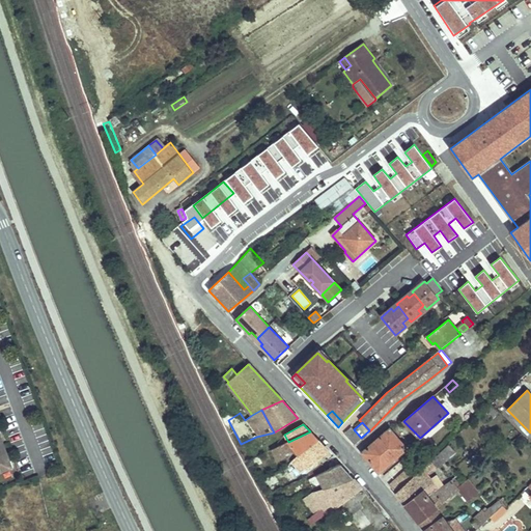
[(361,438),(354,429),(352,427),(344,434),(355,444),(361,438)]
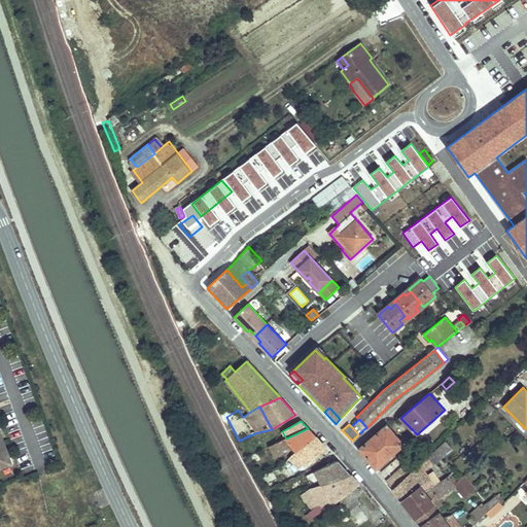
[(359,449),(376,468),(403,445),(387,426),(359,449)]
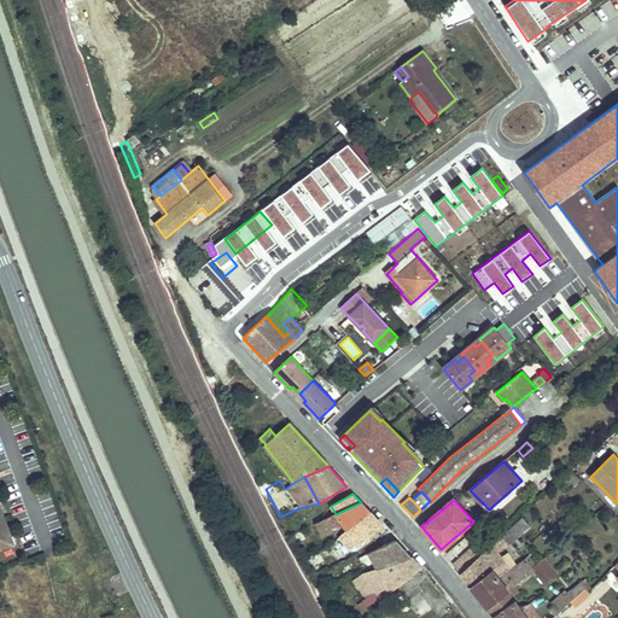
[(336,514),(316,523),(322,537),(333,531),(332,529),(342,524),(347,530),(348,531),(371,513),(361,502),(336,514)]
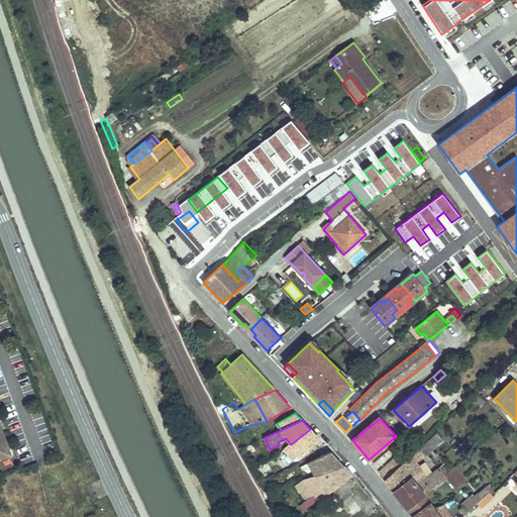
[(0,457),(6,455),(4,450),(9,449),(0,425),(0,457)]
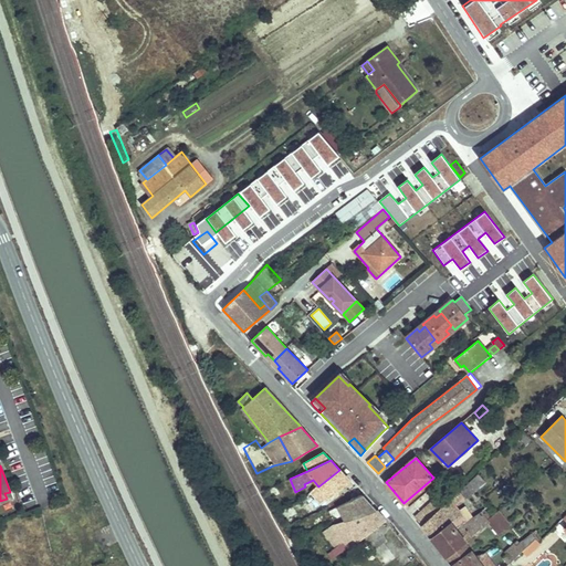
[(324,494),(327,499),(349,481),(339,470),(318,486),(317,485),(311,491),(317,499),(324,494)]
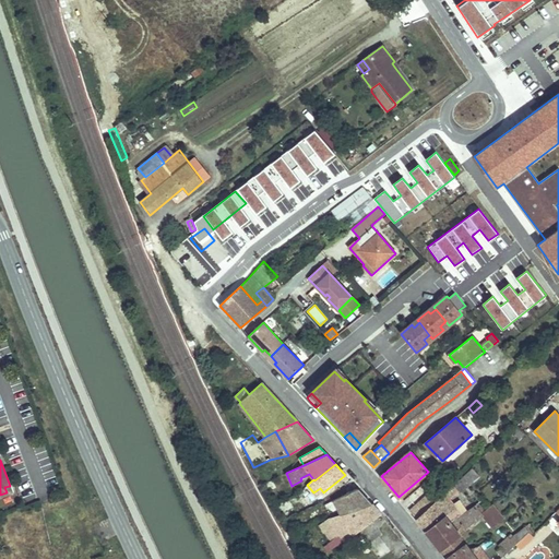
[(472,468),(462,477),(468,485),(478,476),(472,468)]
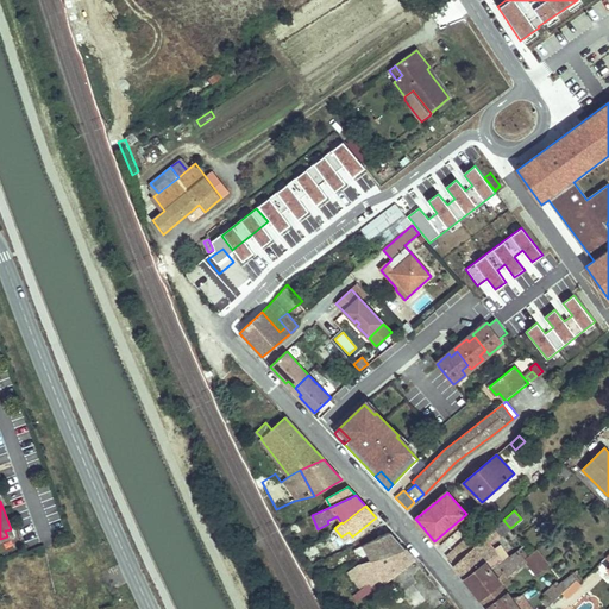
[(510,528),(503,520),(494,528),(483,539),(453,565),(464,578),(485,562),(490,569),(500,563),(501,560),(494,550),(489,544),(498,535),(500,537),(510,528)]
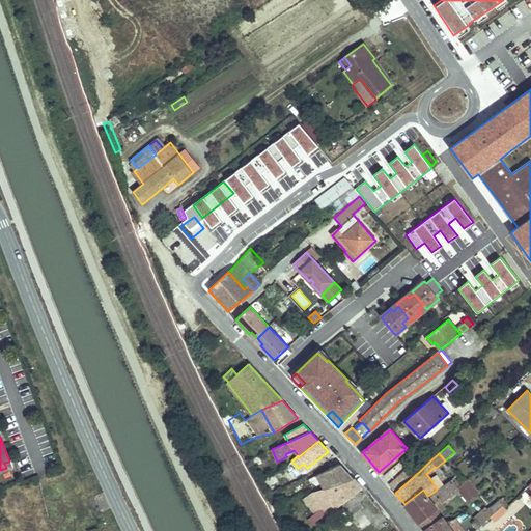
[(259,456),(252,460),(256,467),(262,464),(259,456)]
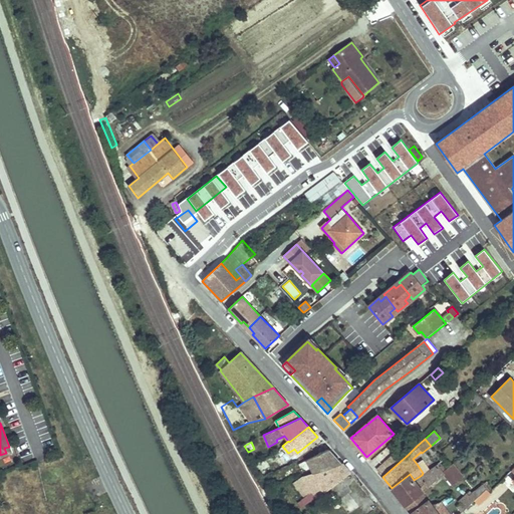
[(401,448),(377,470),(382,477),(408,455),(401,448)]
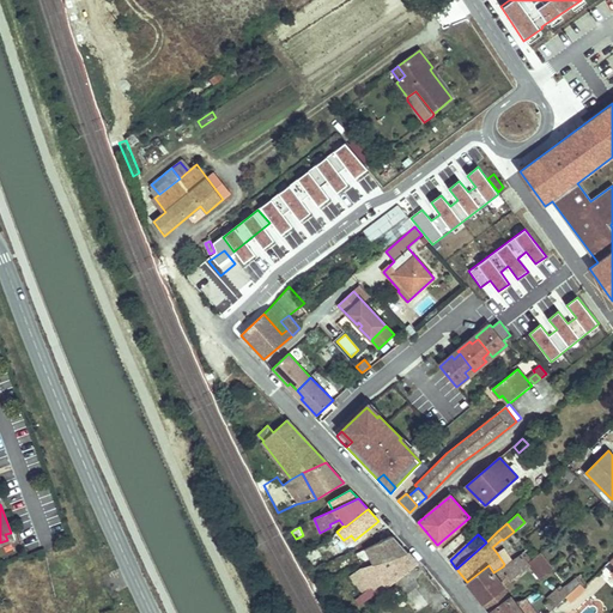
[(347,545),(354,540),(351,535),(344,540),(347,545)]
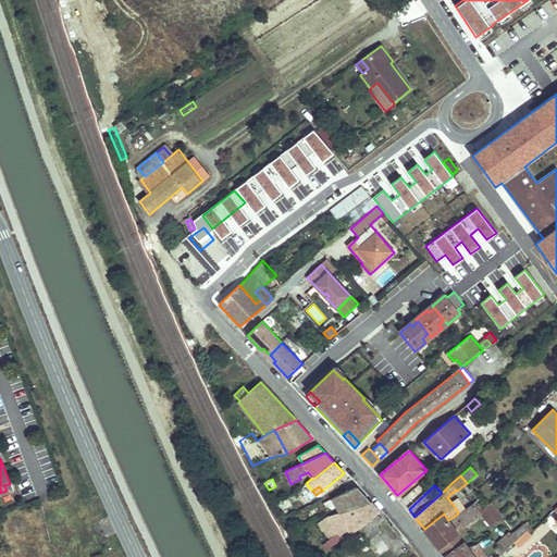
[(341,514),(371,503),(357,487),(333,498),(341,514)]
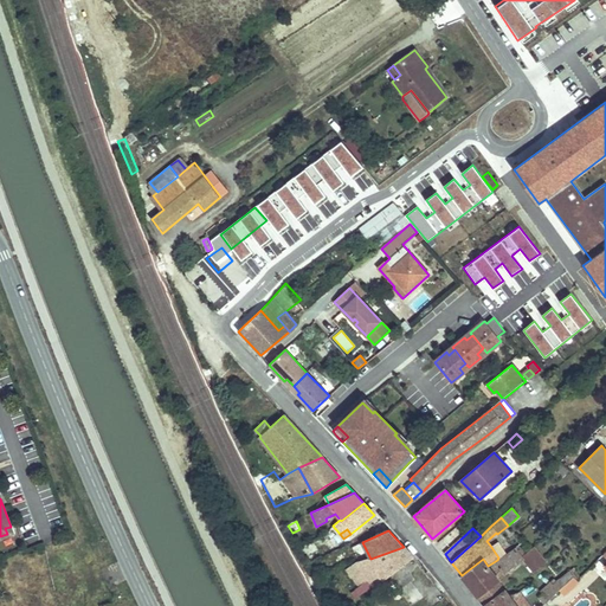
[(305,558),(318,550),(314,542),(301,549),(305,558)]
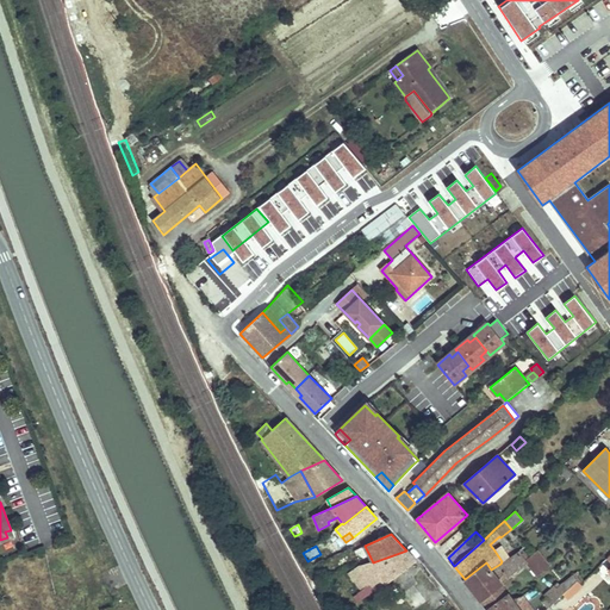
[(500,564),(502,566),(510,559),(502,546),(495,551),(502,561),(500,564)]
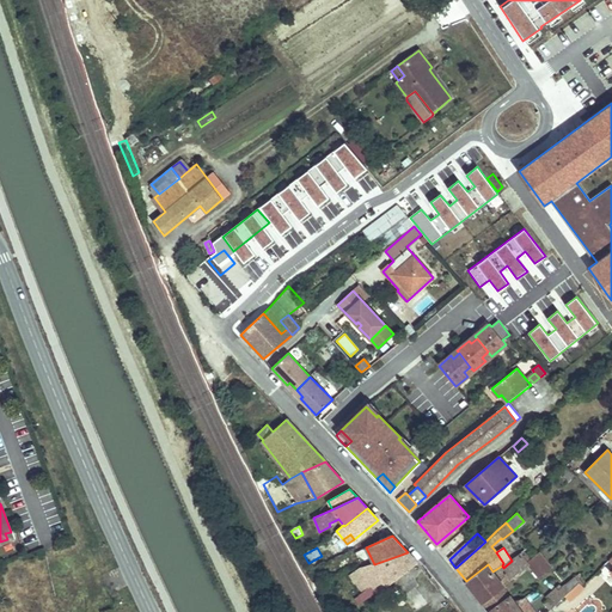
[(365,601),(416,562),(408,552),(374,564),(360,568),(350,575),(363,592),(360,595),(365,601)]
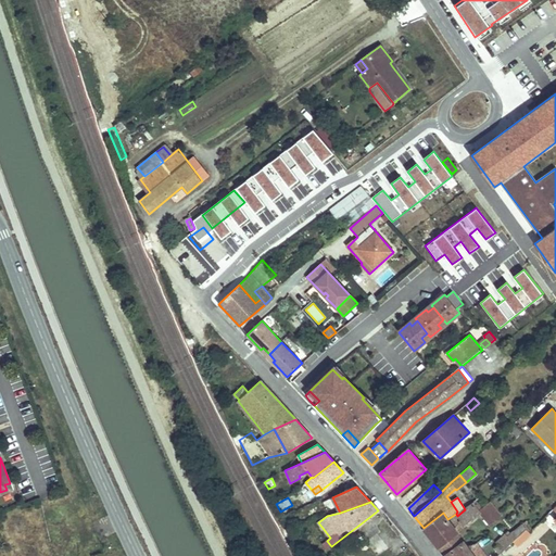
[(478,510),(480,513),(490,525),(501,516),(490,502),(478,510)]
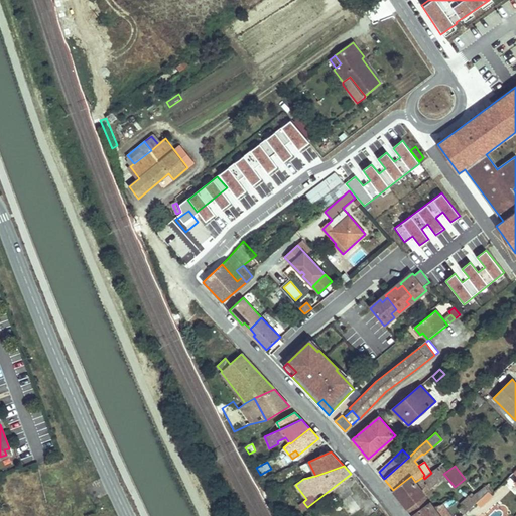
[(440,470),(438,468),(431,473),(424,479),(428,484),(431,487),(445,476),(443,474),(446,471),(444,468),(440,470)]
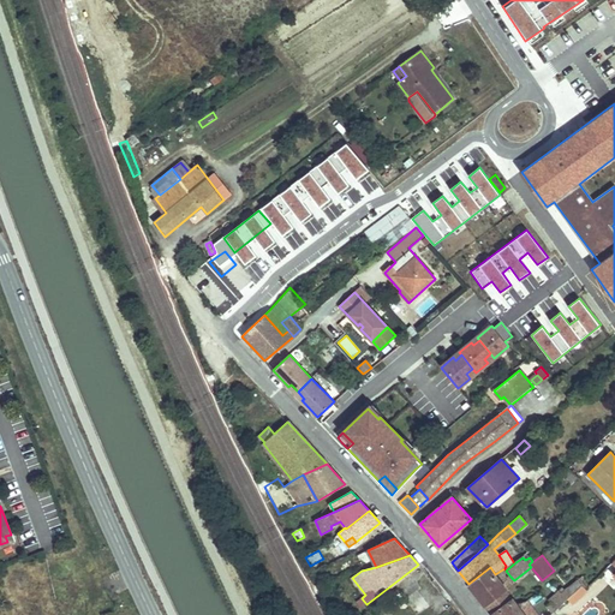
[(507,589),(502,583),(511,577),(506,571),(505,568),(495,574),(490,567),(469,584),(485,605),(506,590),(507,589)]
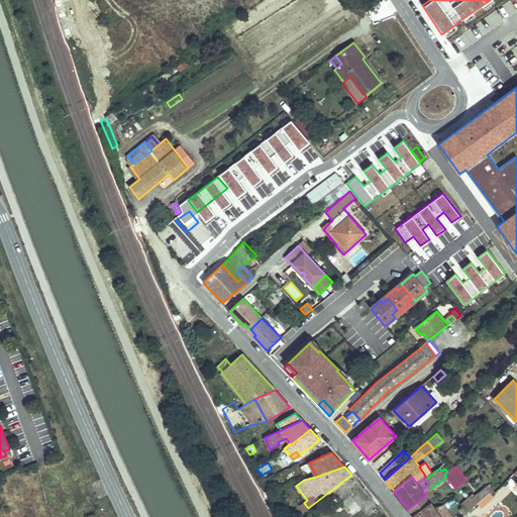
[(274,489),(271,483),(265,486),(268,492),(274,489)]
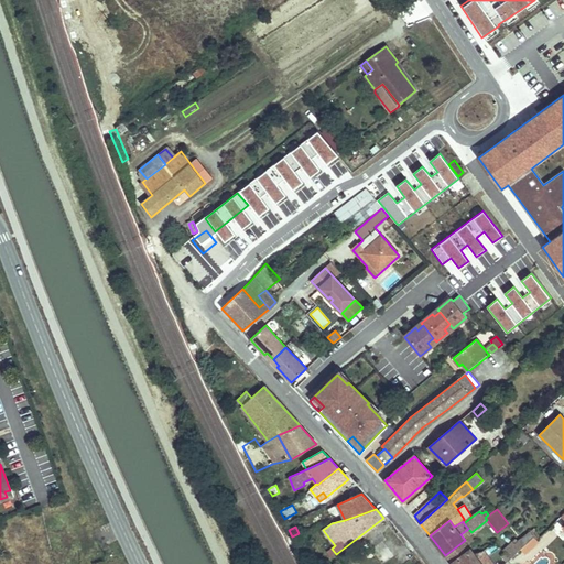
[(532,548),(538,542),(533,538),(528,543),(532,548)]
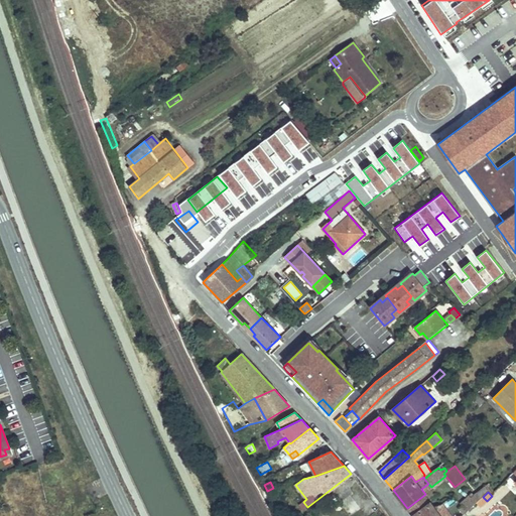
[(413,515),(430,503),(424,495),(407,508),(413,515)]
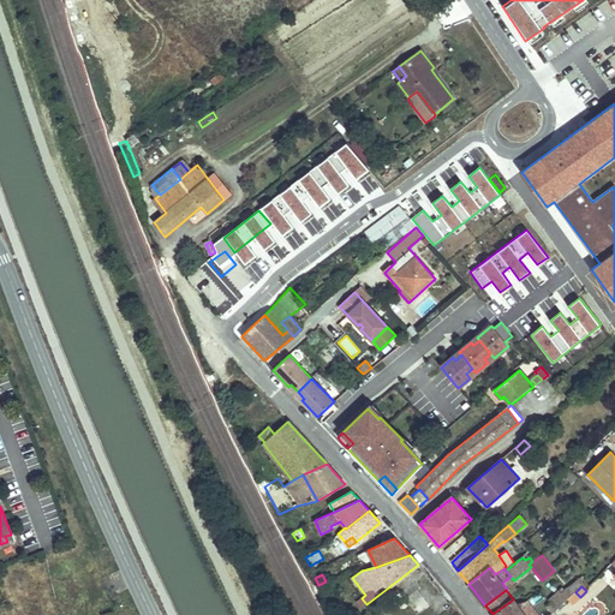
[(568,599),(573,604),(579,598),(574,592),(568,599)]
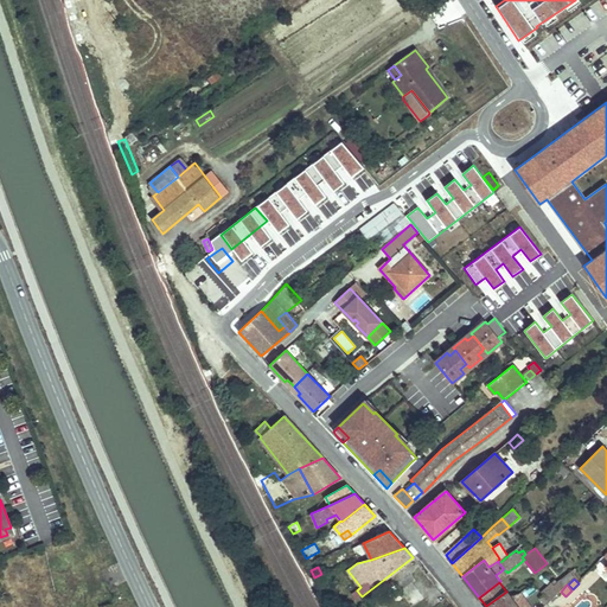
[(486,606),(517,606),(510,596),(506,592),(486,606)]
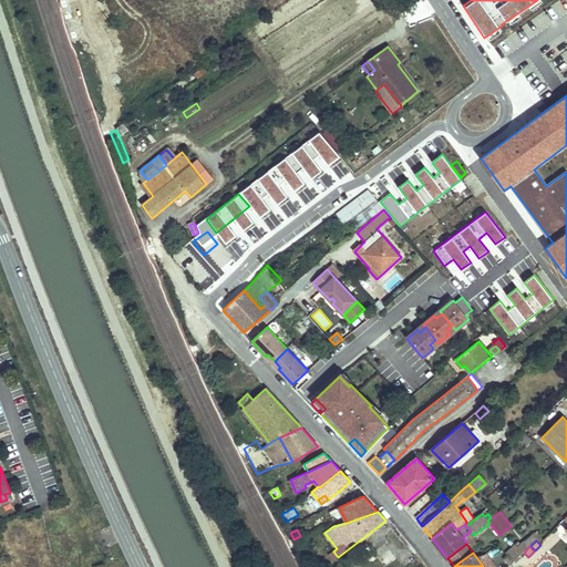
[(495,566),(485,554),(476,557),(483,566),(495,566)]
